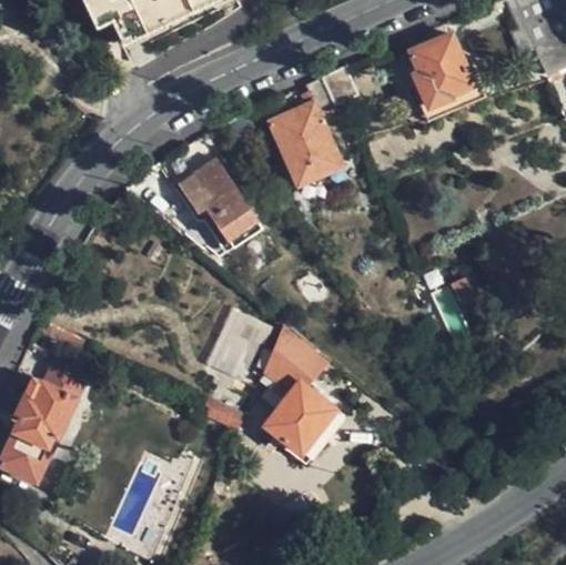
[(105,9),(121,40),(208,0),(82,0),(91,17),(105,9)]
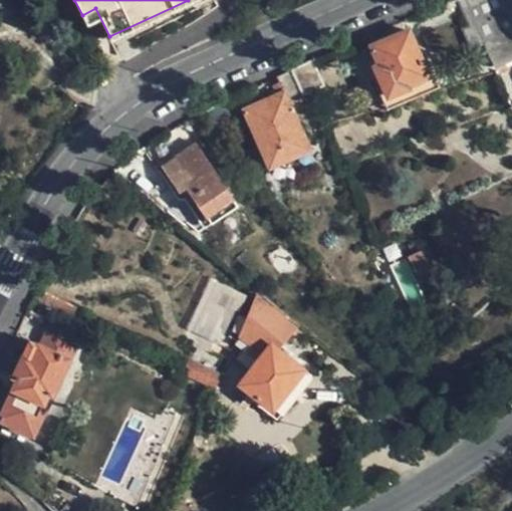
[(188,0),(109,36),(113,44),(205,0),(188,0)]
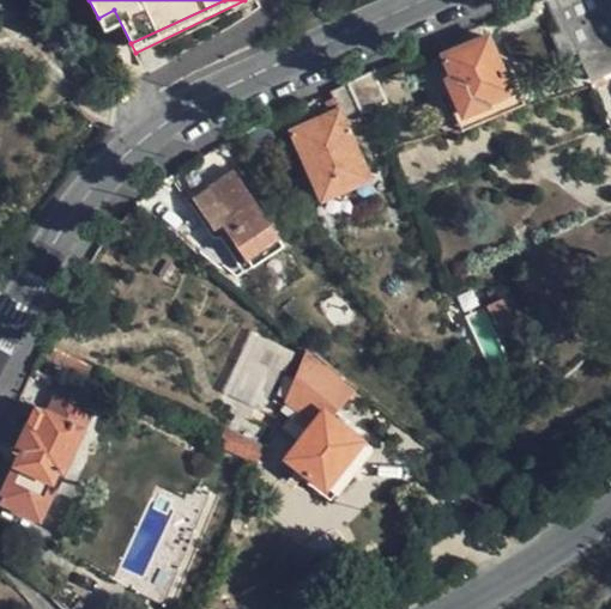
[(554,0),(587,74),(610,64),(610,0),(554,0)]
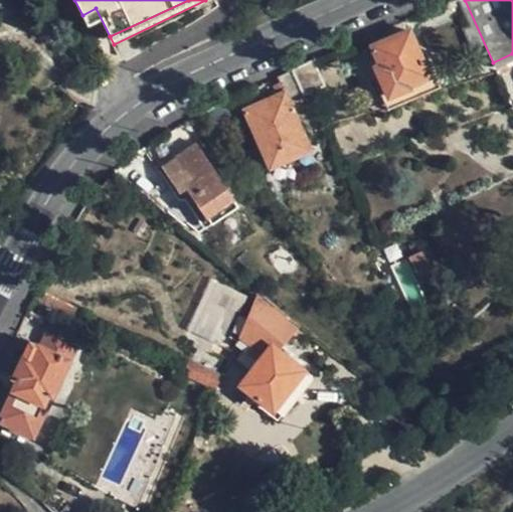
[(96,43),(110,36),(96,8),(82,15),(96,43)]
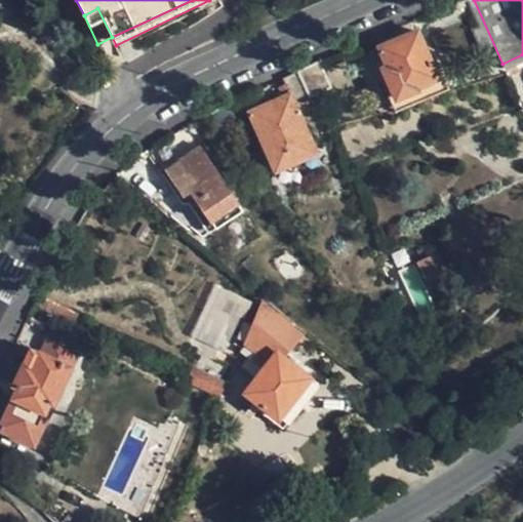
[(383,66),(395,94),(414,85),(414,82),(434,74),(415,29),(378,44),(387,65),(383,66)]
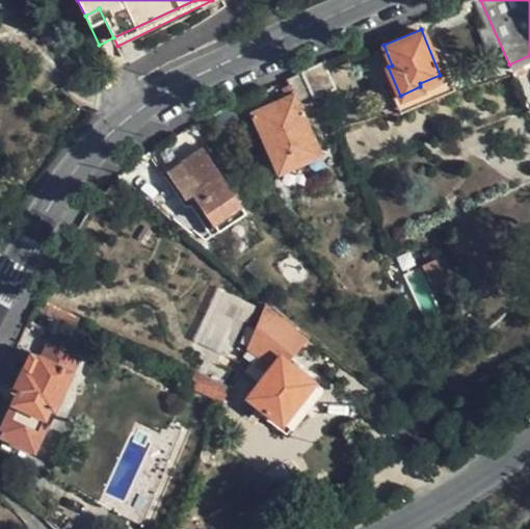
[(321,61),(299,71),(311,96),(333,86),(321,61)]
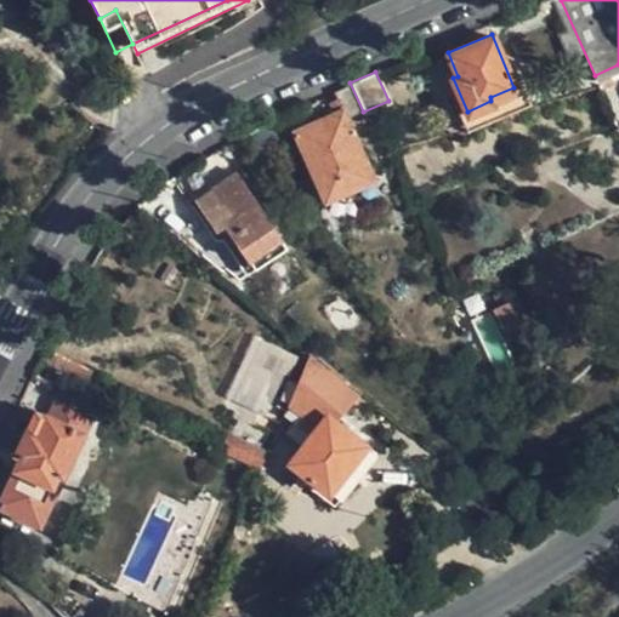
[(339,89),(331,91),(335,97),(329,101),(334,112),(295,130),(325,196),(370,176),(347,121),(365,114),(363,112),(350,83),(339,89)]
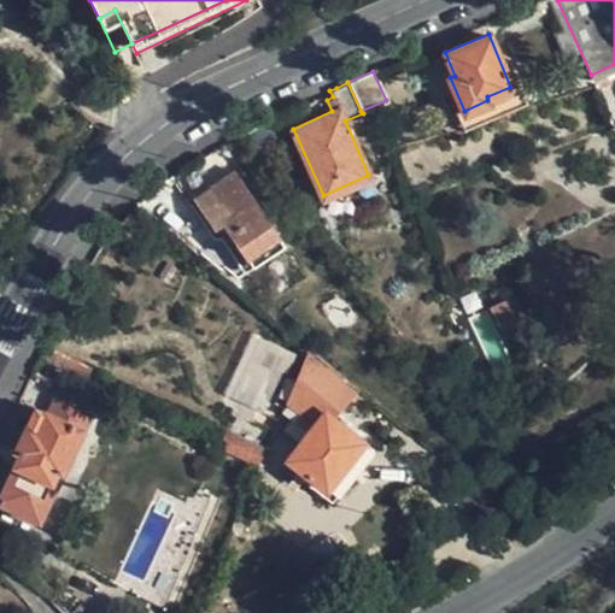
[(519,84),(510,87),(487,96),(487,100),(464,111),(457,113),(463,127),(525,101),(519,84)]
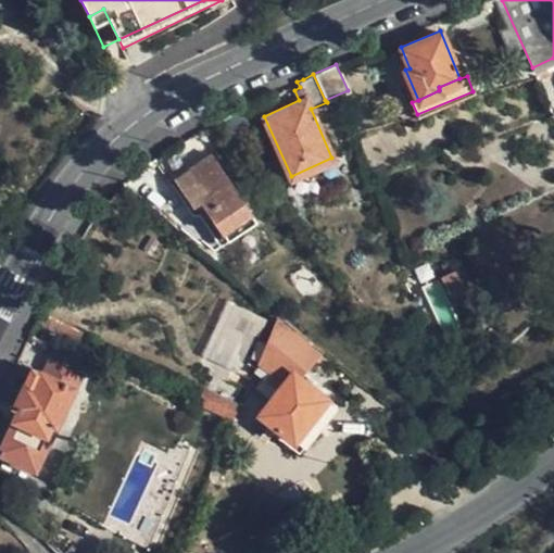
[(242,107),(216,118),(224,134),(250,121),(242,107)]
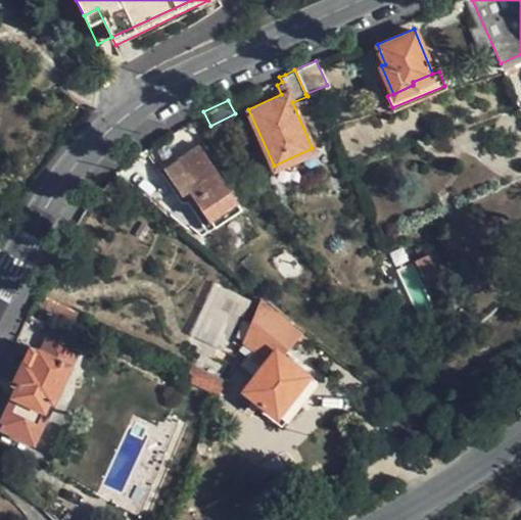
[(196,144),(163,166),(182,191),(188,188),(208,218),(235,201),(196,144)]
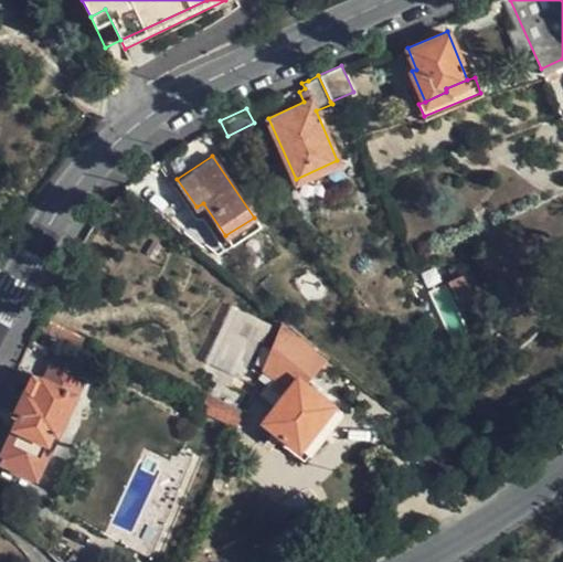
[(39,315),(34,324),(75,343),(80,333),(43,317),(39,315)]
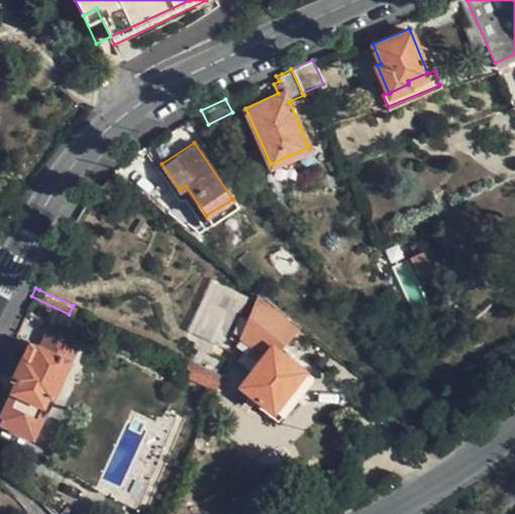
[(277,349),(296,327),(259,295),(241,335),(266,353),(241,384),(280,414),(311,375),(277,349)]
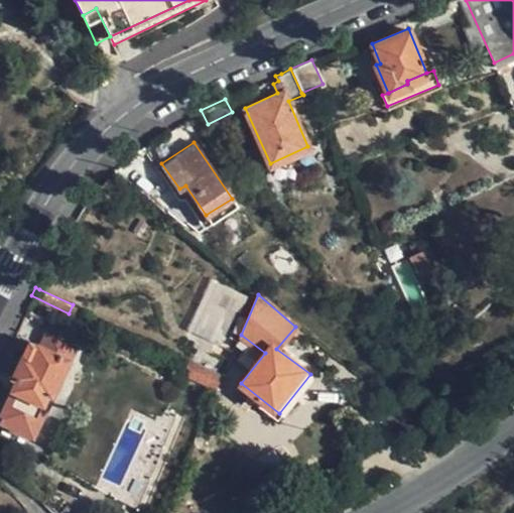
[(11,380),(14,380),(0,410),(0,420),(31,436),(78,340),(47,328),(38,348),(35,345),(28,361),(21,358),(11,380)]
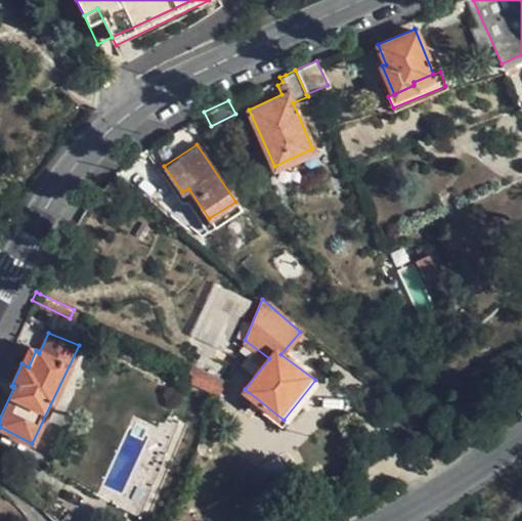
[(218,393),(223,380),(190,363),(184,378),(218,393)]
